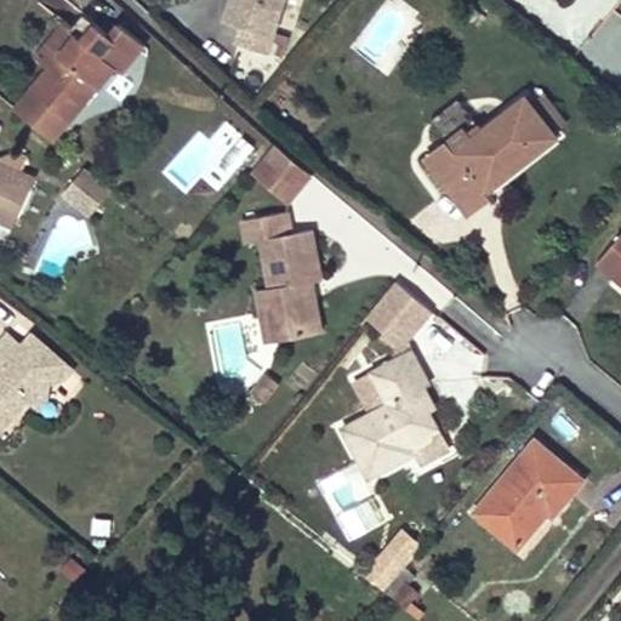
[(268,53),(284,0),(231,0),(226,20),(241,24),(235,43),(268,53)]
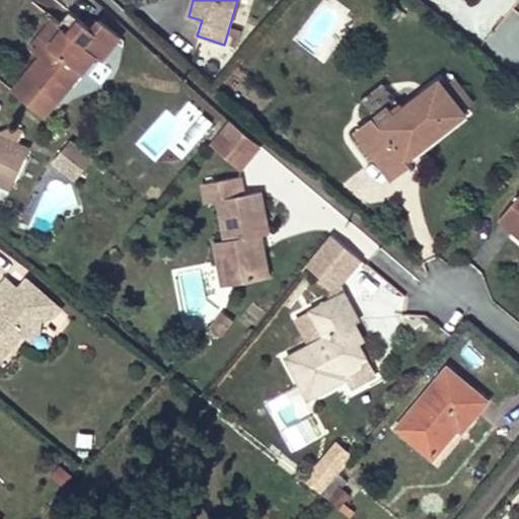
[(58,101),(96,54),(85,45),(96,31),(70,10),(59,24),(64,28),(42,55),(25,75),(28,76),(22,84),(46,102),(51,95),(58,101)]
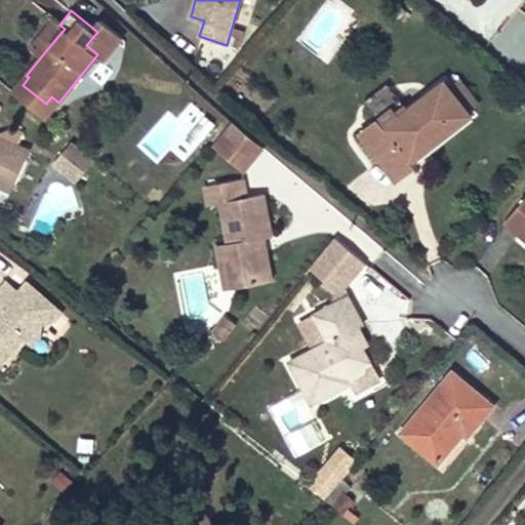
[(42,55),(65,29),(59,25),(53,19),(31,46),(42,55)]
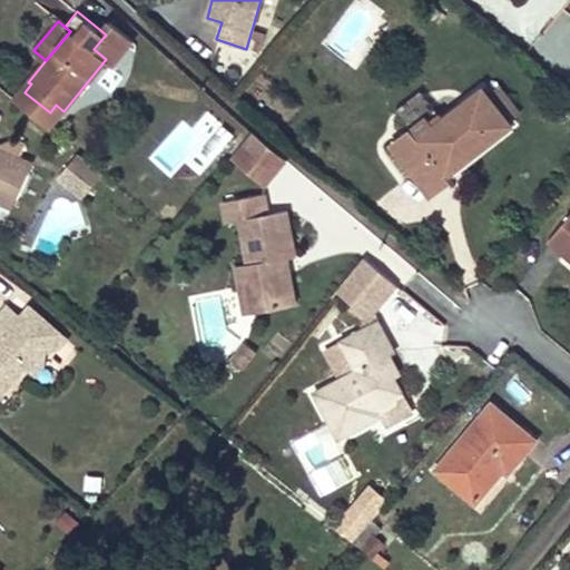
[(520,112),(500,87),(488,95),(509,121),(520,112)]
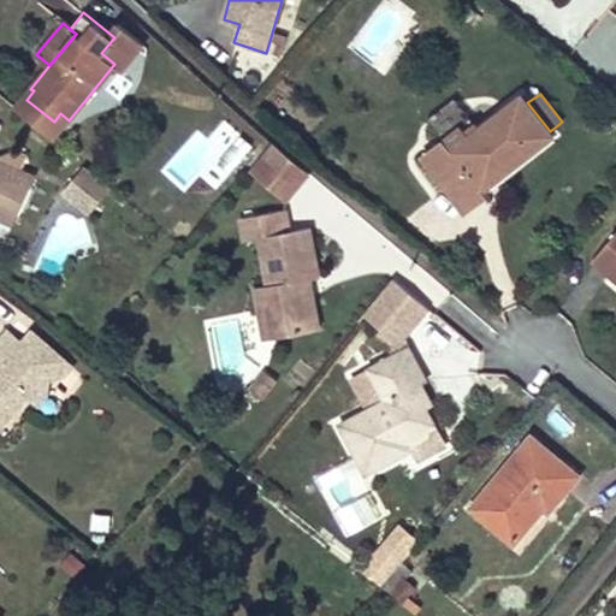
[(483,188),(551,134),(550,131),(527,102),(522,96),(469,136),(452,149),(445,140),(425,155),(466,209),(486,194),(483,188)]
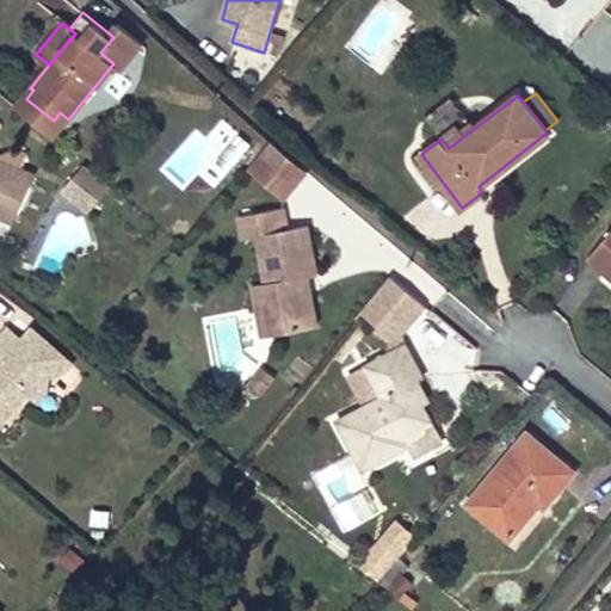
[(449,148),(466,135),(458,125),(442,139),(449,148)]
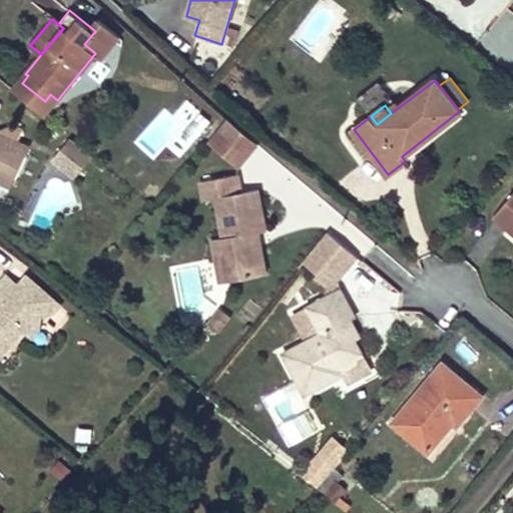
[(220,152),(240,130),(227,118),(207,142),(220,152)]
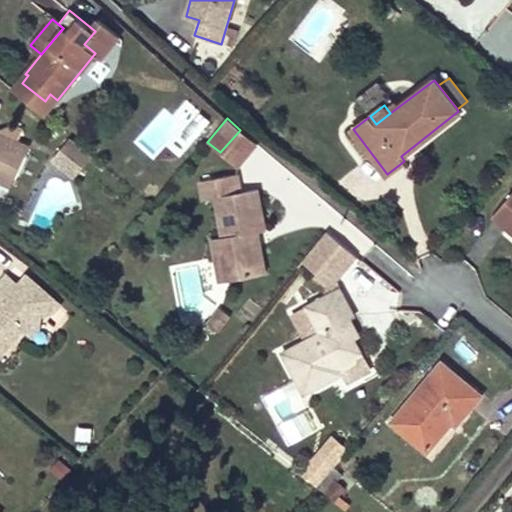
[(18,141),(23,130),(14,126),(0,131),(0,133),(1,134),(18,141)]
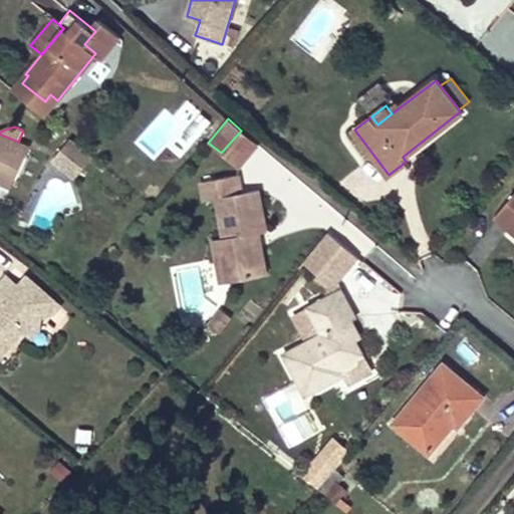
[(239,168),(258,146),(241,131),(221,153),(239,168)]
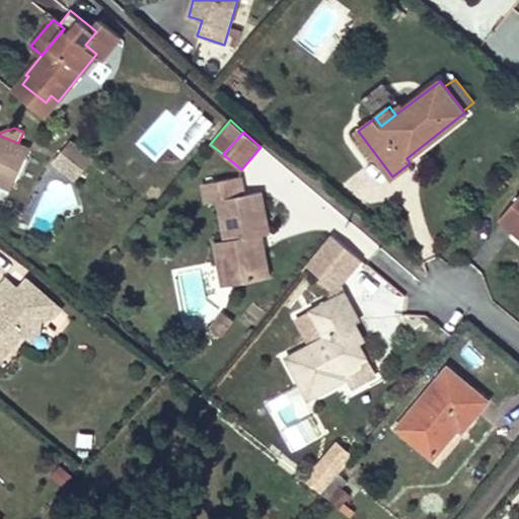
[(0,135),(0,182),(12,189),(29,149),(1,136),(0,135)]
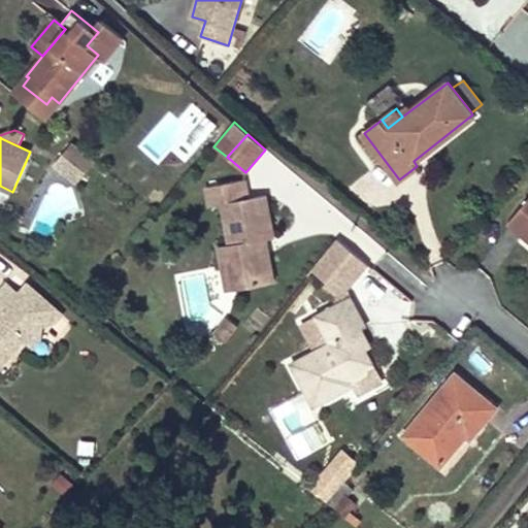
[(85,171),(65,155),(56,165),(67,175),(70,170),(78,177),(85,171)]
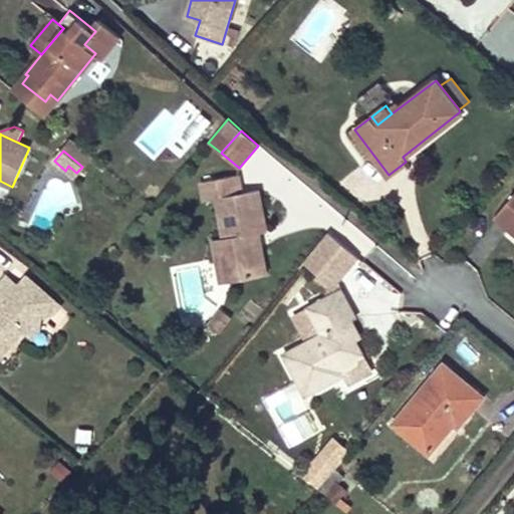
[(266,231),(258,190),(242,193),(238,175),(202,182),(205,201),(214,199),(216,199),(223,238),(213,240),(217,264),(227,262),(231,281),(267,274),(261,248),(254,242),(252,234),(259,232),(266,231)]
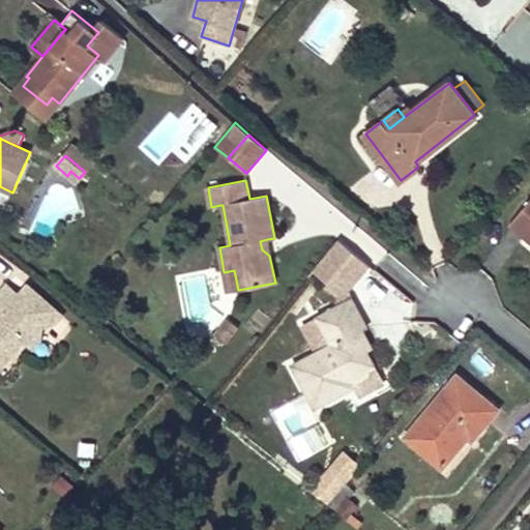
[(529,199),(509,224),(529,240),(529,199)]
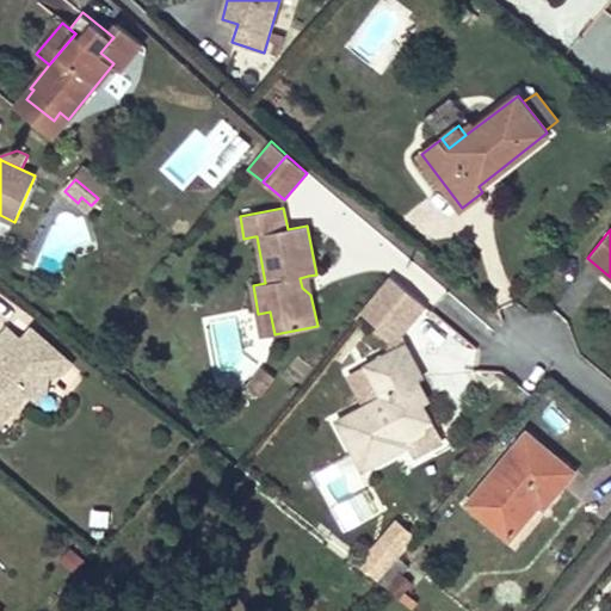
[(424,303),(389,273),(364,307),(399,334),(424,303)]
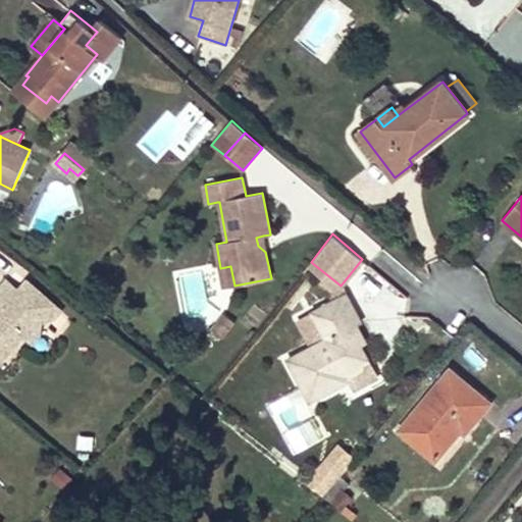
[(265,252),(263,236),(256,238),(258,246),(265,252)]
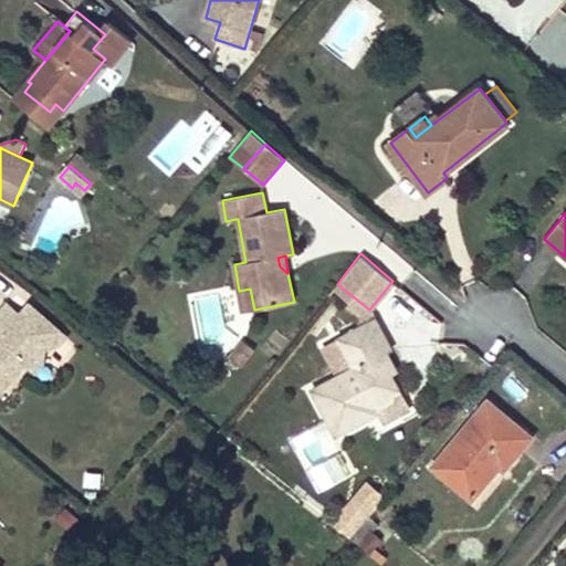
[(0,281),(10,289),(3,299),(22,312),(34,296),(0,272),(0,281)]
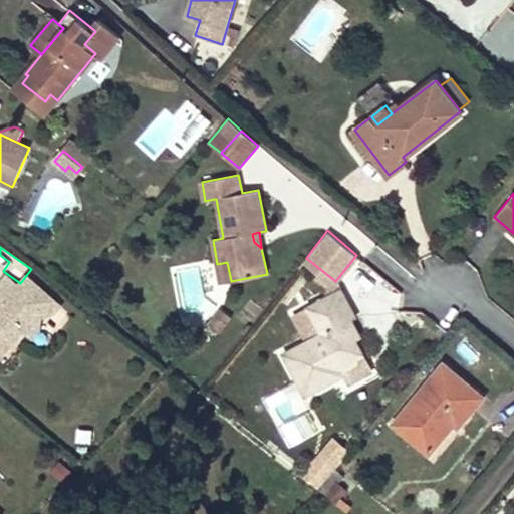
[(231,281),(227,262),(217,264),(221,283),(231,281)]
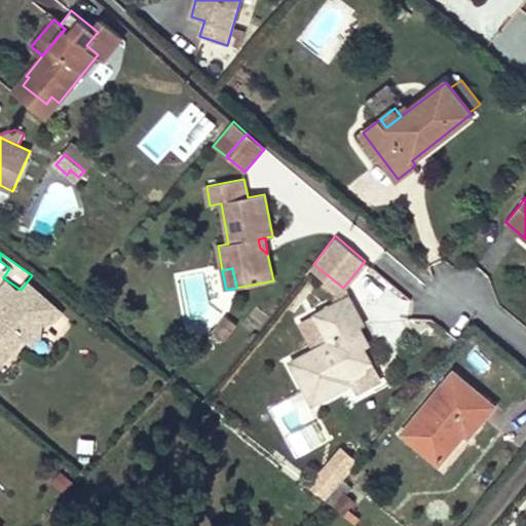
[(27,339),(54,307),(32,288),(24,297),(20,293),(7,284),(0,292),(0,364),(24,336),(27,339)]
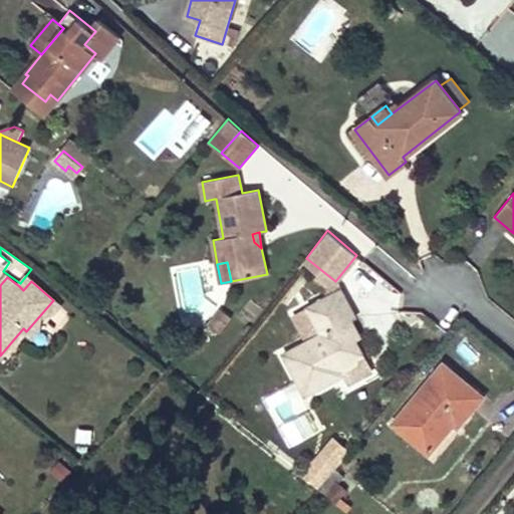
[(23,290),(31,281),(27,277),(19,286),(23,290)]
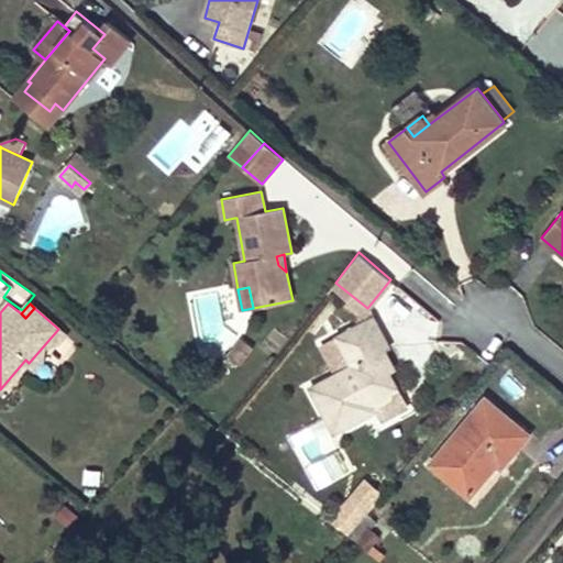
[(360,406),(396,386),(388,372),(379,353),(385,350),(389,348),(374,317),(337,337),(352,365),(311,387),(335,433),(365,417),(360,406)]
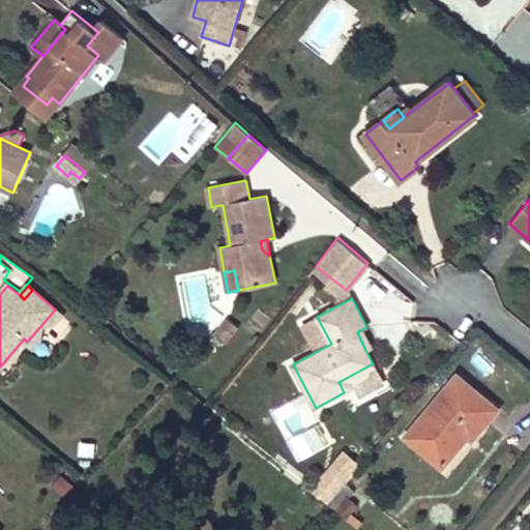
[(52,325),(61,315),(55,310),(27,342),(33,347),(41,336),(42,327),(52,325)]
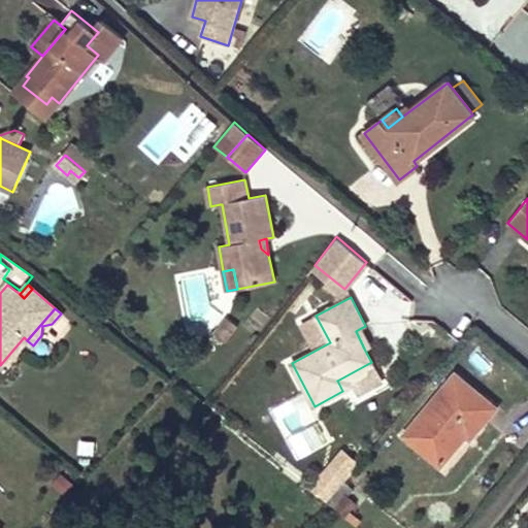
[(225,342),(238,326),(228,318),(215,334),(225,342)]
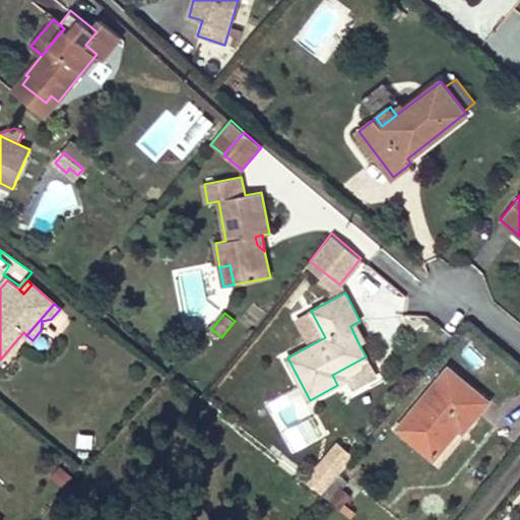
[(365,340),(355,323),(350,326),(359,343),(365,340)]
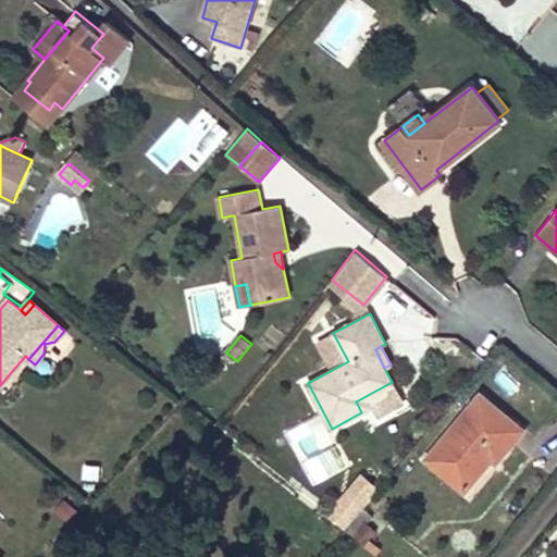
[(370,403),(396,390),(392,382),(356,401),(361,412),(372,407),(370,403)]
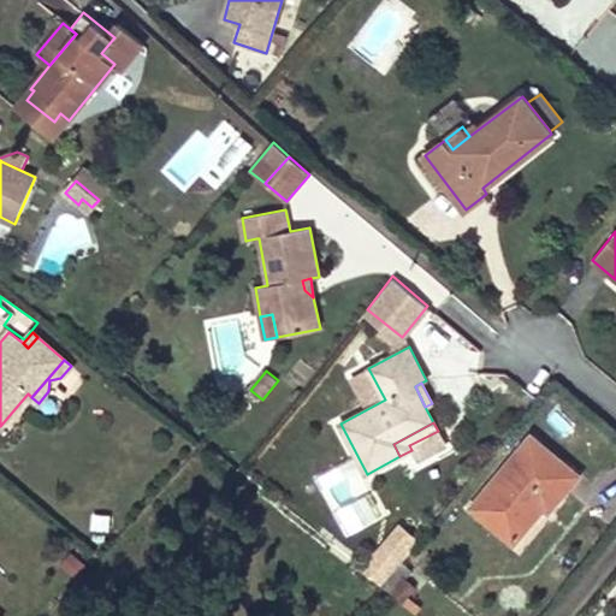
[(549,510),(578,475),(531,437),(473,507),(515,542),(540,511),(535,507),(539,502),(544,507),(549,510)]
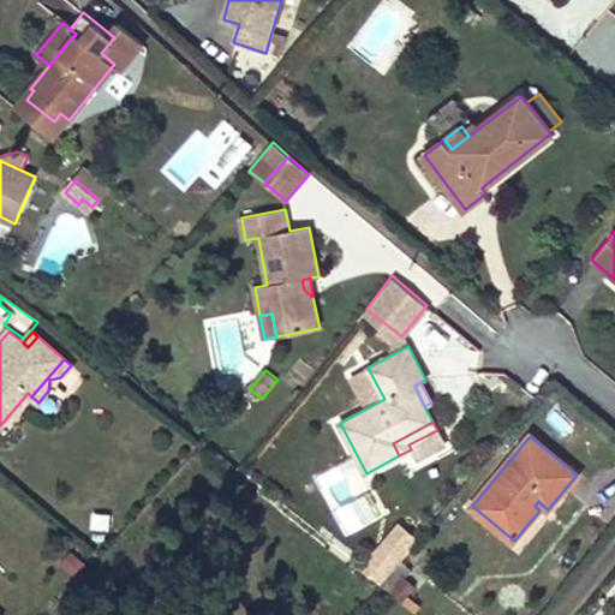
[(312,473),(345,537),(384,517),(352,454),(312,473)]
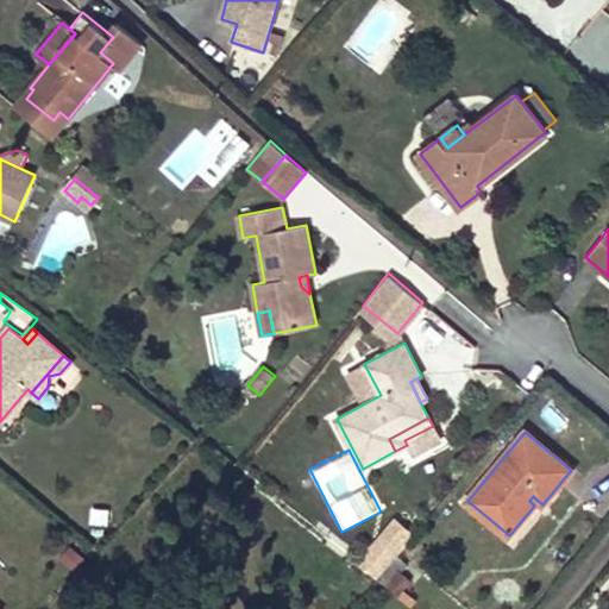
[(395,553),(412,534),(396,521),(380,540),(395,553)]
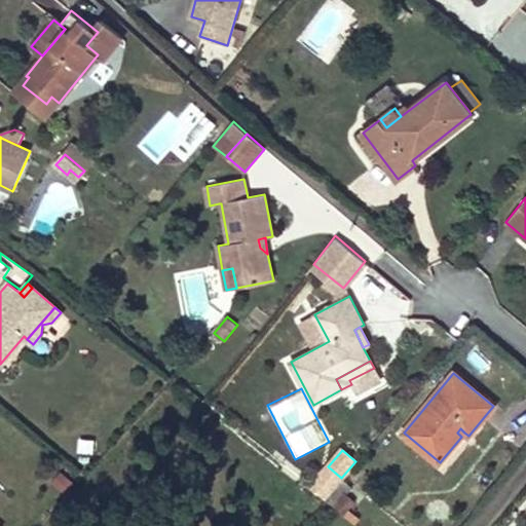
[(353,501),(346,494),(351,488),(342,481),(326,500),(334,506),(335,506),(344,514),(353,501)]
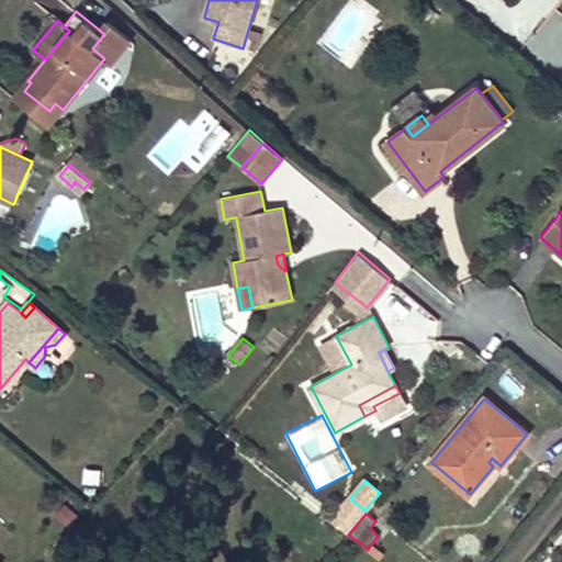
[(383,553),(373,546),(368,551),(378,559),(383,553)]
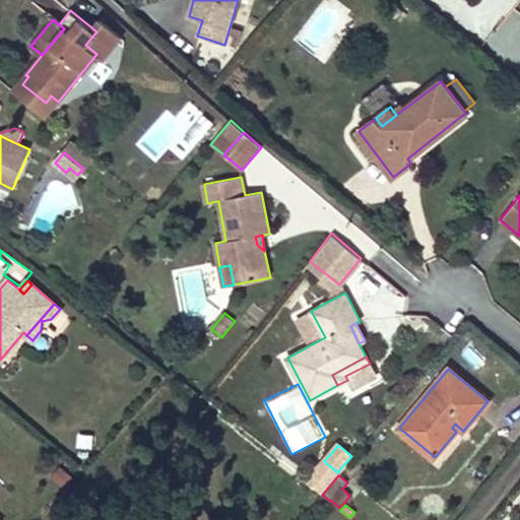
All buildings are outlined.
